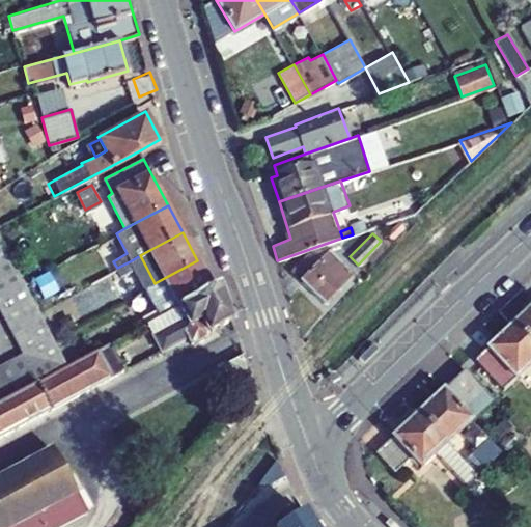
[(0,261),(10,256),(3,243),(0,244),(0,261)]
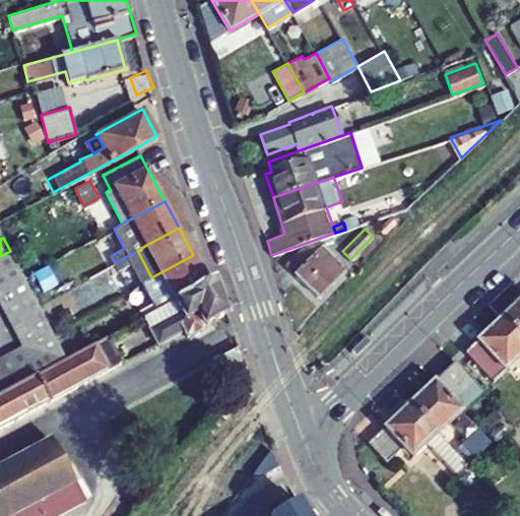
[(323,244),(322,244),(317,240),(303,245),(284,264),(295,273),(317,295),(344,265),(323,244)]
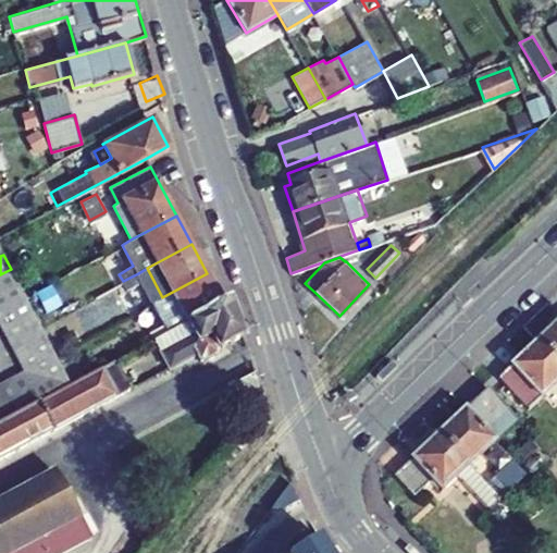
[(0,292),(19,283),(11,269),(0,274),(0,292)]
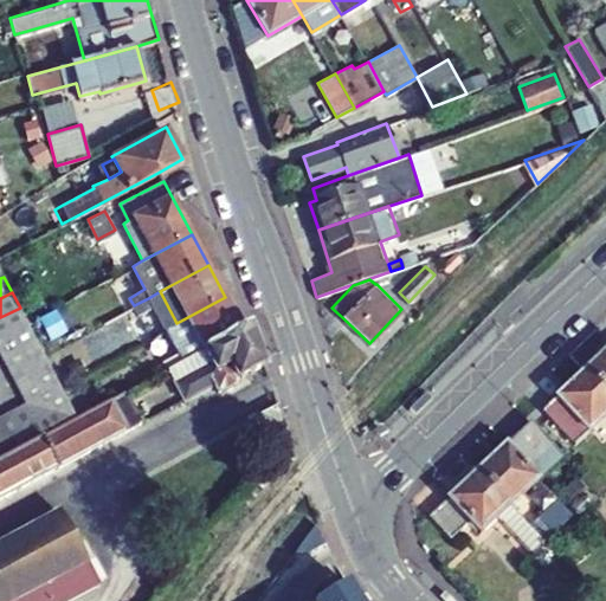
[(154,304),(150,297),(134,305),(137,314),(154,304)]
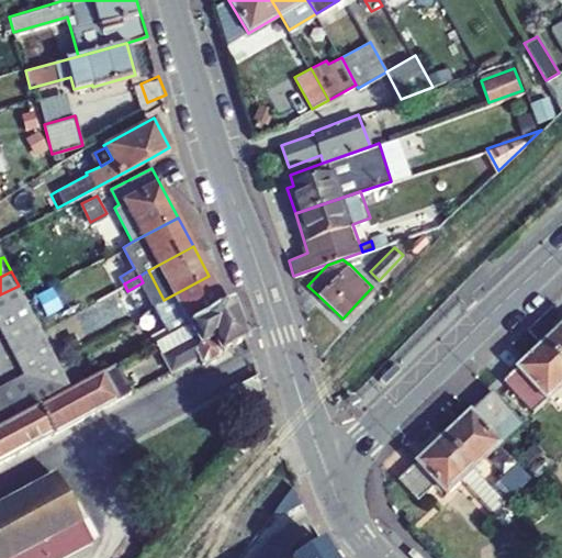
[(224,304),(209,276),(164,300),(154,305),(165,327),(150,335),(155,343),(156,342),(184,326),(224,304)]
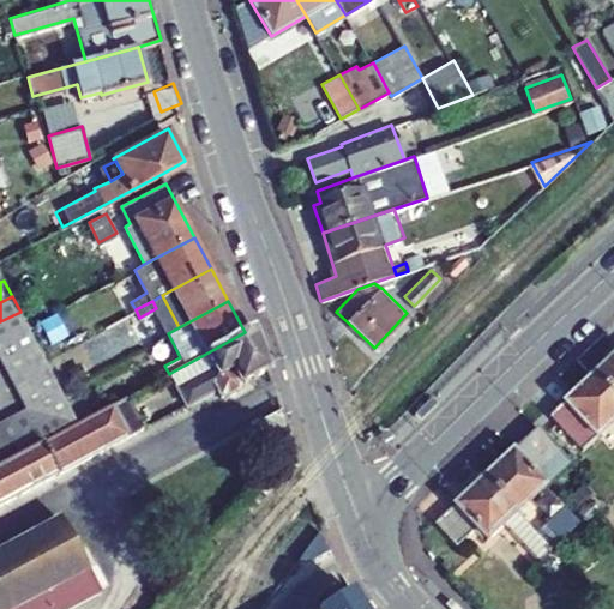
[(0,342),(28,327),(20,312),(0,321),(0,342)]
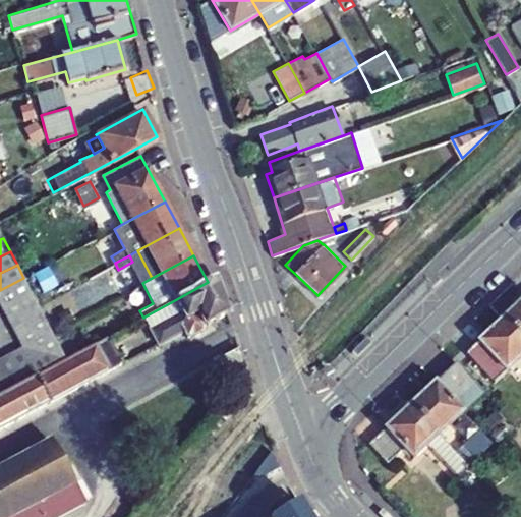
[(31,291),(23,278),(0,290),(0,301),(3,306),(31,291)]
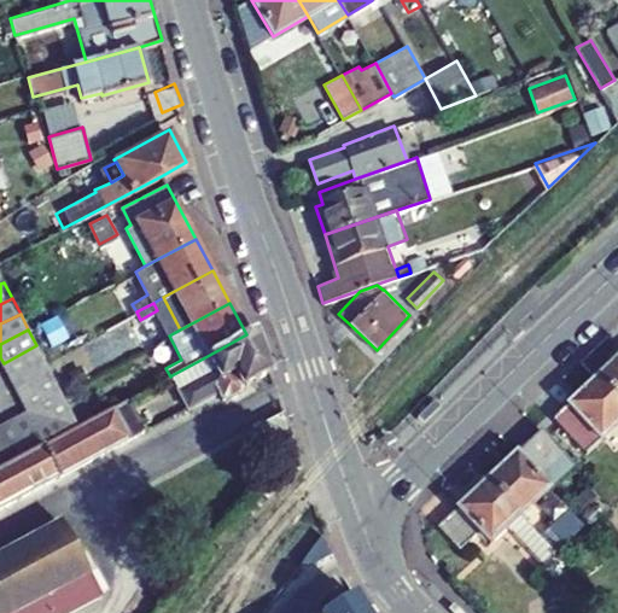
[(246,334),(203,358),(209,369),(178,387),(188,406),(219,390),(222,397),(228,398),(243,391),(244,385),(243,384),(238,375),(251,368),(256,378),(269,371),(255,331),(252,332),(246,334)]
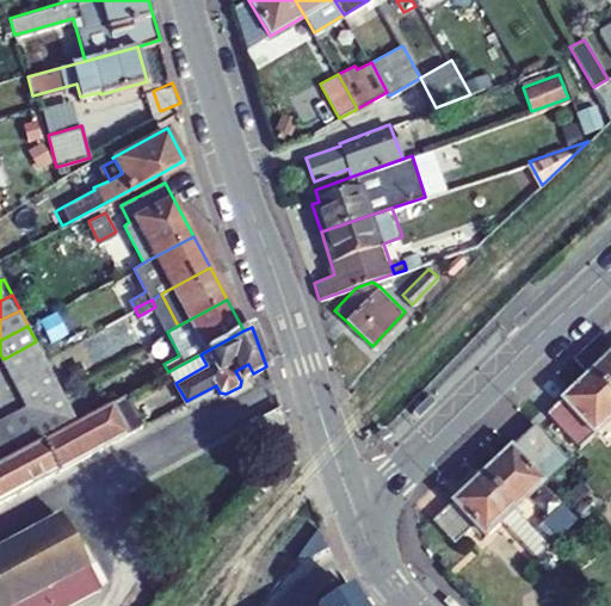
[(44,358),(36,341),(4,359),(11,375),(44,358)]
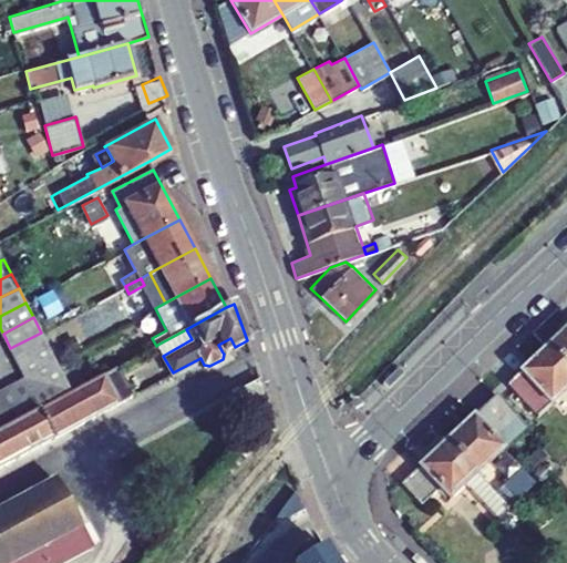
[(566,326),(547,345),(566,366),(566,326)]
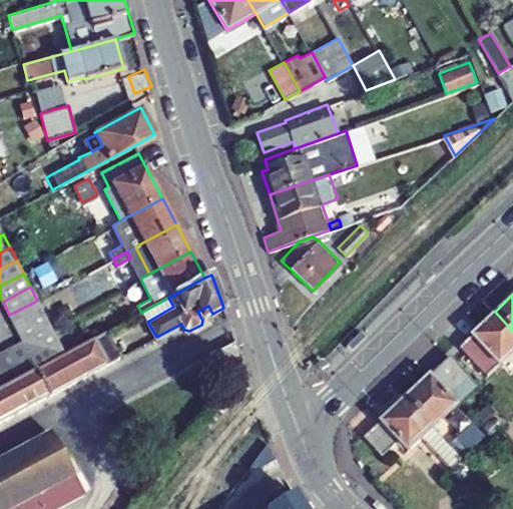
[(173,307),(168,298),(142,312),(147,322),(173,307)]
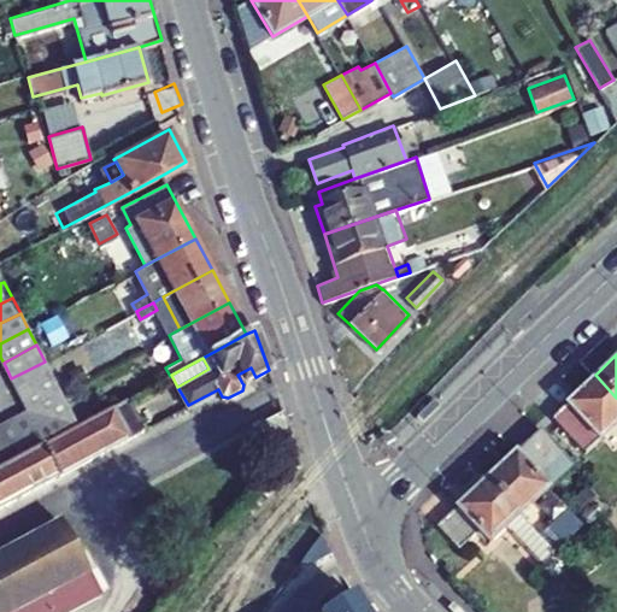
[(53,377),(45,362),(11,378),(19,394),(53,377)]
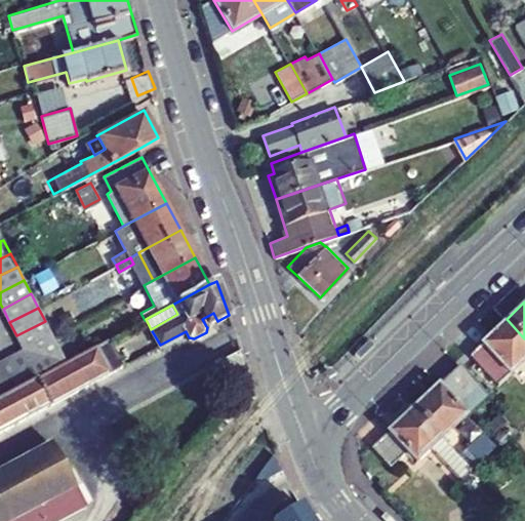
[(202,319),(206,326),(217,321),(213,313),(202,319)]
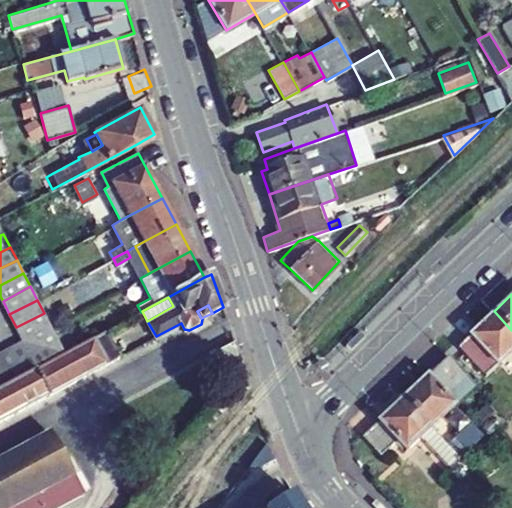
[(511,348),(511,330),(494,311),(458,345),(476,364),(487,354),(496,364),(511,348)]
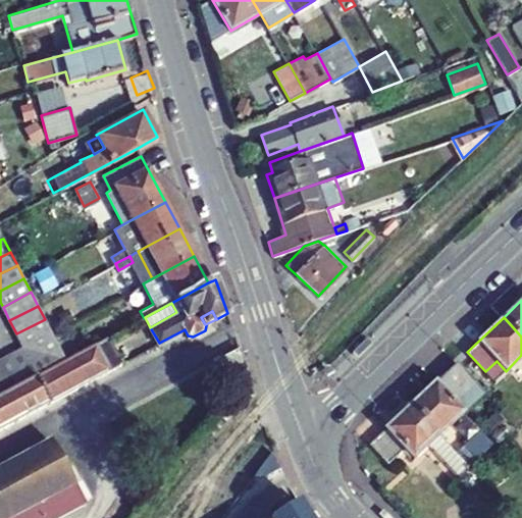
[(66,359),(45,319),(16,333),(22,346),(66,359)]
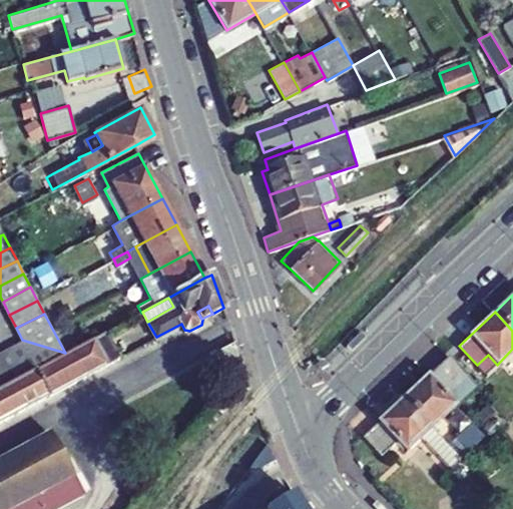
[(0,420),(119,357),(106,332),(65,353),(26,374),(13,381),(0,388),(0,420)]
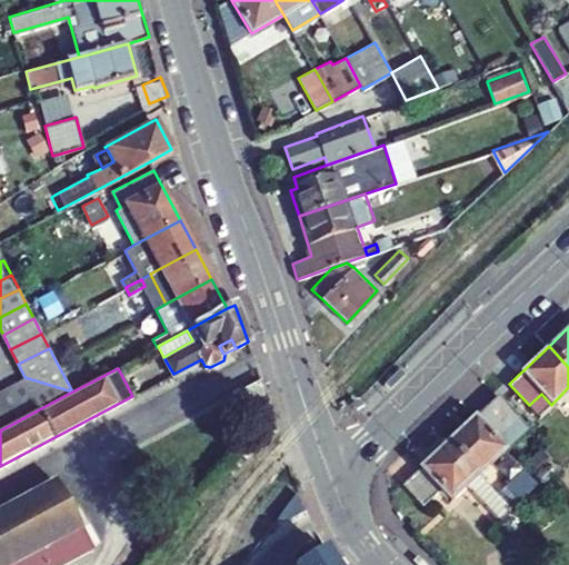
[(72,392),(25,377),(12,384),(29,415),(72,392)]
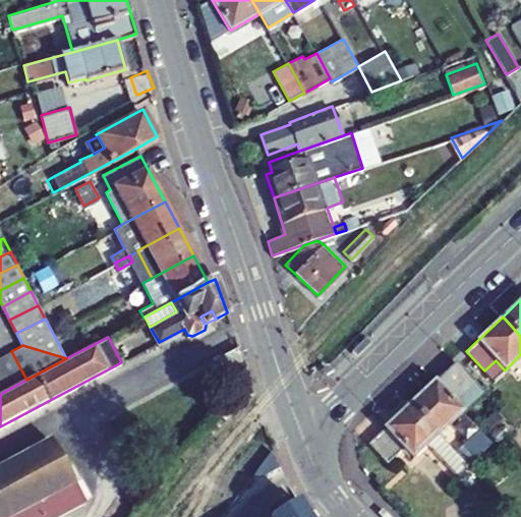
[(245,366),(238,347),(217,358),(223,375),(245,366)]
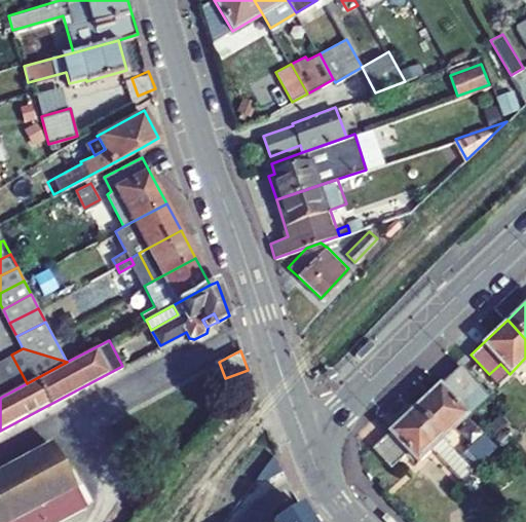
[(27,383),(11,355),(0,361),(0,366),(13,390),(27,383)]
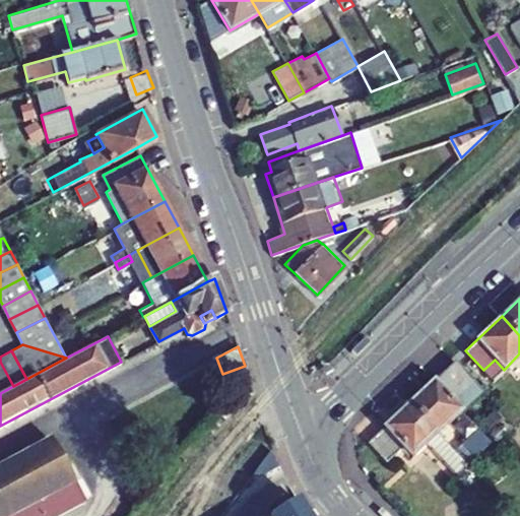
[(483,389),(455,360),(408,403),(437,433),(483,389)]
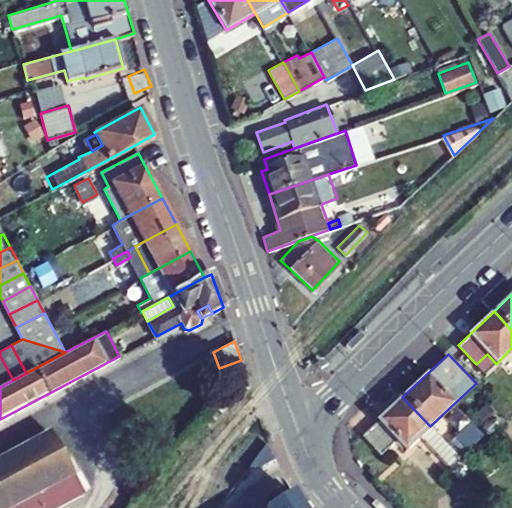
[(13,380),(0,356),(0,387),(13,380)]
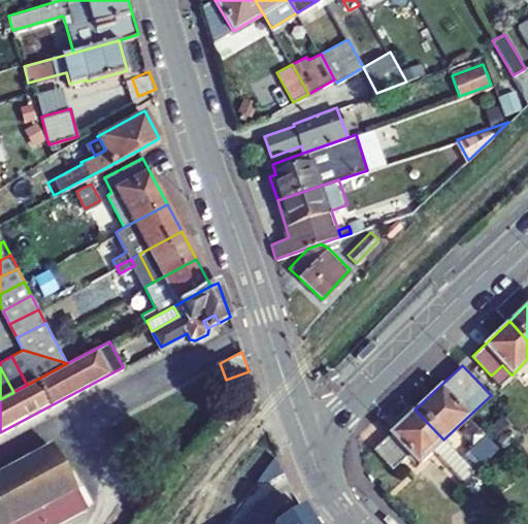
[(443,439),(415,410),(373,448),(393,468),(408,453),(418,463),(434,449),(463,481),(473,471),(460,458),(443,439)]
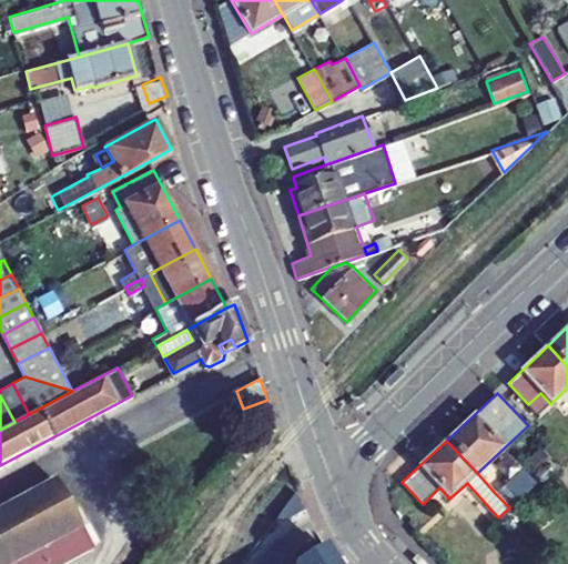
[(523,467),(495,493),(509,507),(536,482),(523,467)]
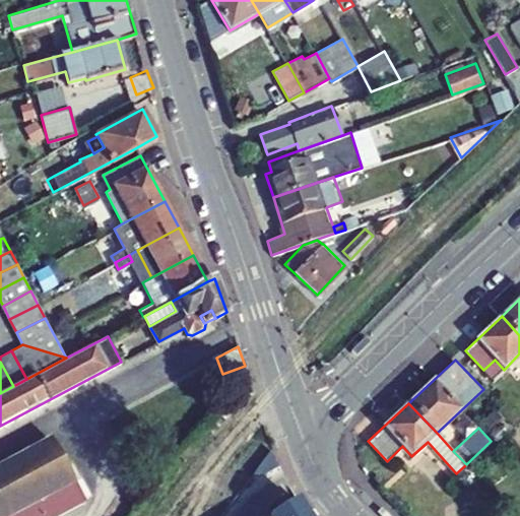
[(74,478),(52,437),(0,464),(0,515),(55,515),(85,500),(83,497),(92,492),(82,473),(74,478)]
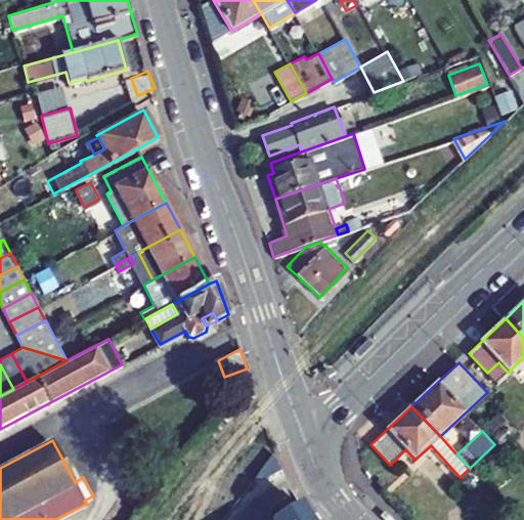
[(267,519),(311,519),(301,502),(267,519)]
